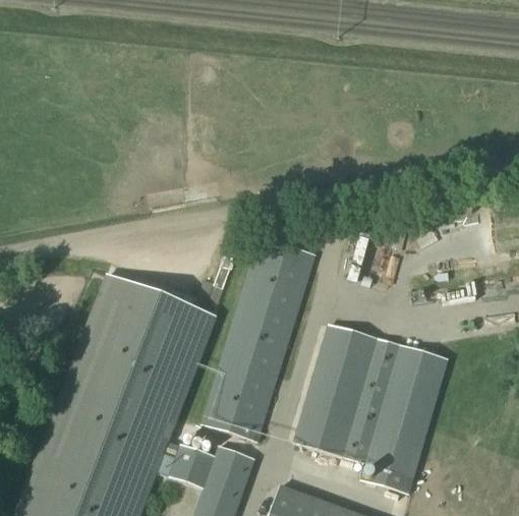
[(261,236),(203,423),(258,441),(316,253),(261,236)]
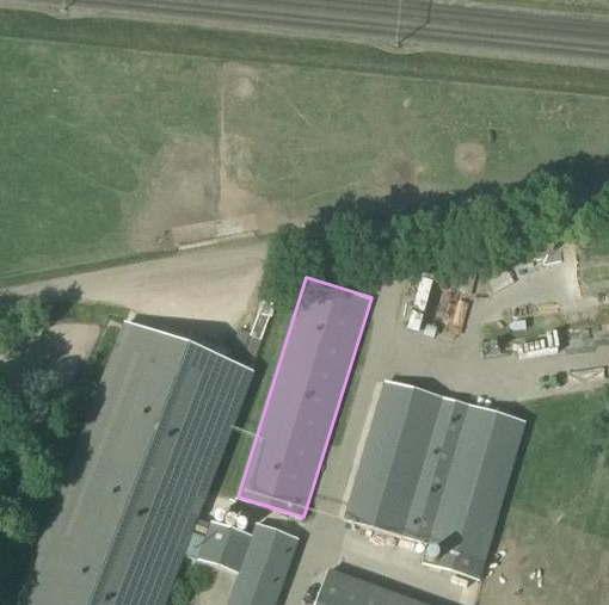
[(125,319),(14,604),(165,604),(185,551),(195,529),(256,368),(125,319)]
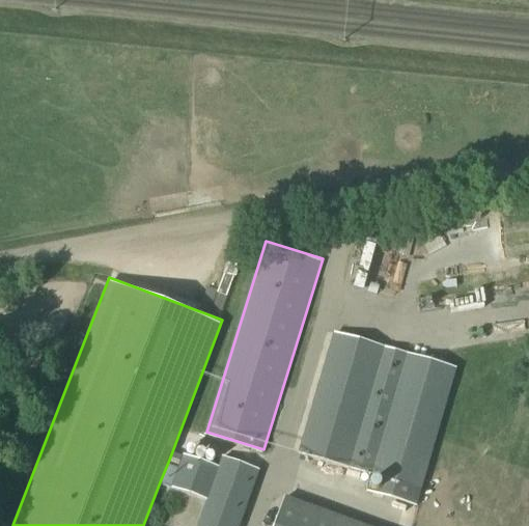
[(337,329),(301,452),(420,488),(456,364),(409,350),(337,329)]
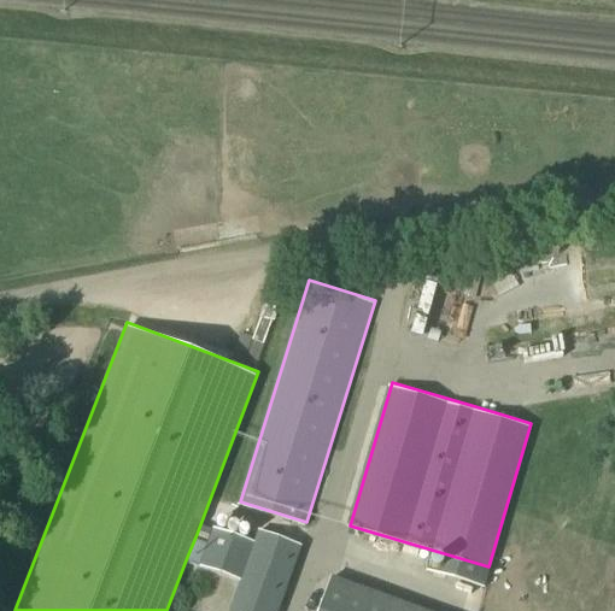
[(279,610),(304,542),(261,527),(256,539),(214,523),(208,539),(197,534),(187,557),(199,562),(242,577),(229,610),(279,610)]
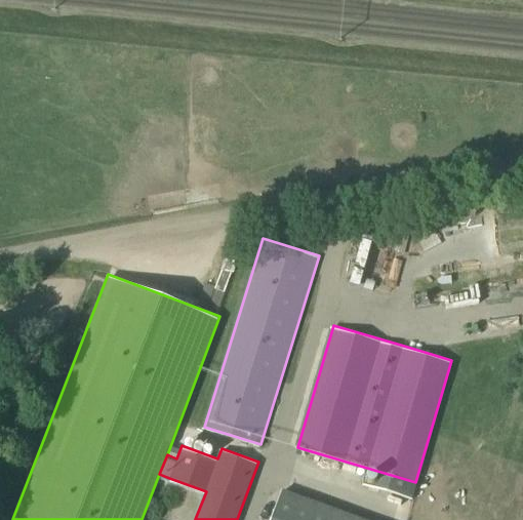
[(270,519),(371,519),(352,513),(282,487),(270,519)]
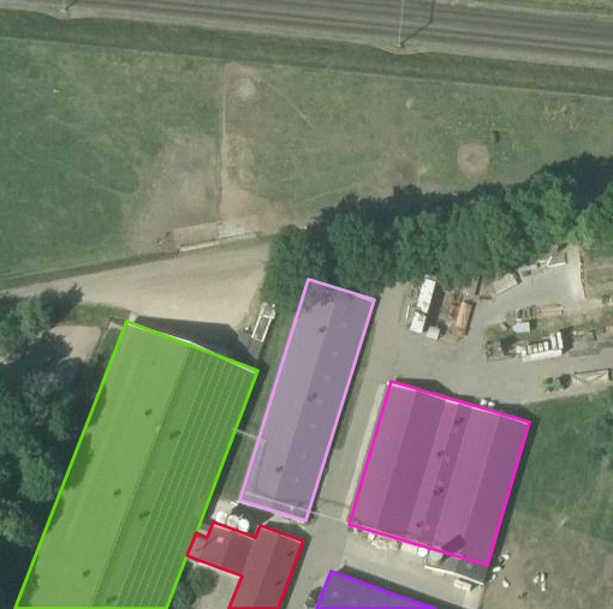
All buildings are outlined.
